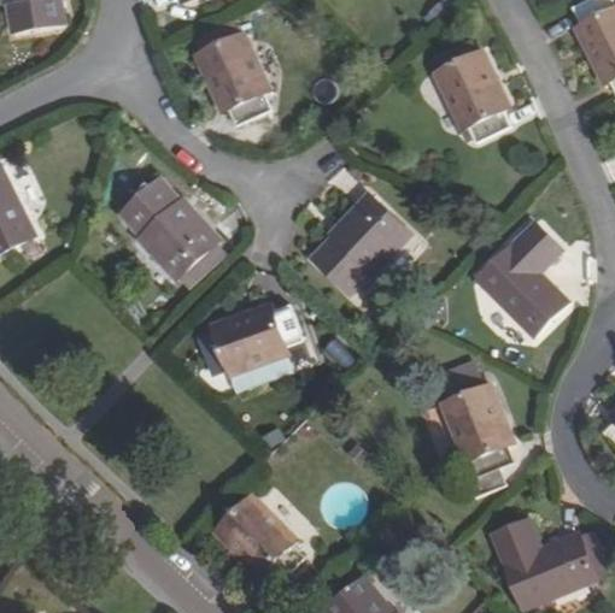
[(13,33),(64,24),(60,0),(4,0),(5,3),(10,3),(13,33)]
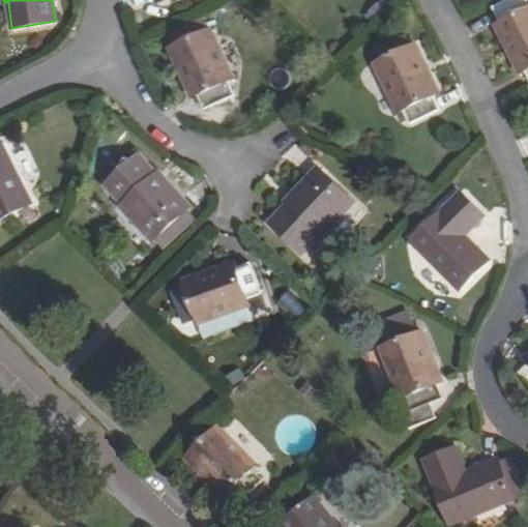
[(527,0),(504,0),(493,5),(500,22),(497,24),(520,71),(524,69),(527,77),(527,0)]
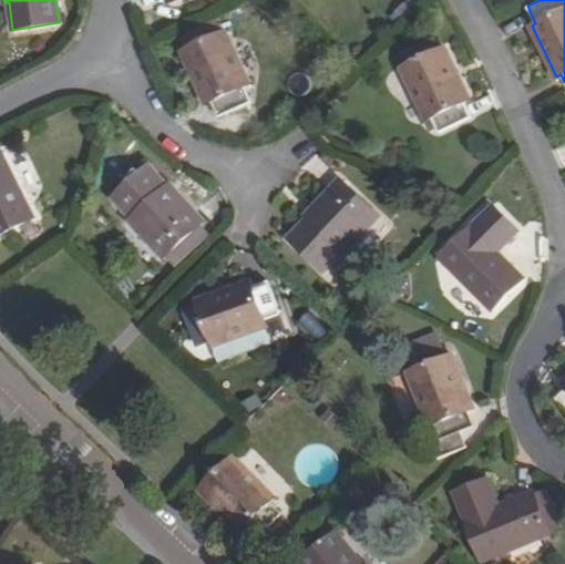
[(224,30),(222,30),(216,18),(177,36),(183,49),(181,50),(205,102),(211,100),(217,114),(249,100),(243,84),(248,82),(224,30)]
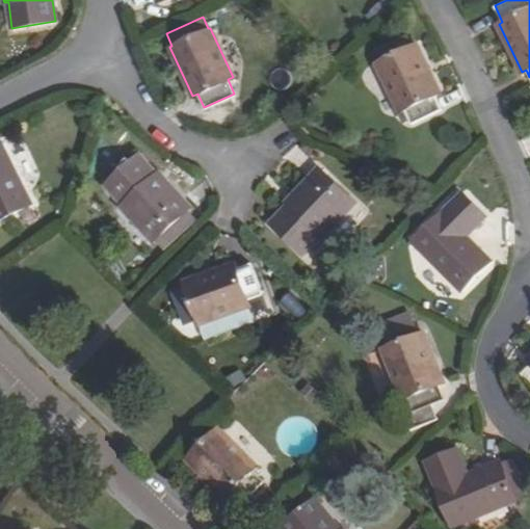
[(379,60),(376,61),(399,110),(404,107),(408,118),(411,122),(442,107),(435,91),(440,90),(417,42),(414,43),(409,31),(374,48),(379,60)]
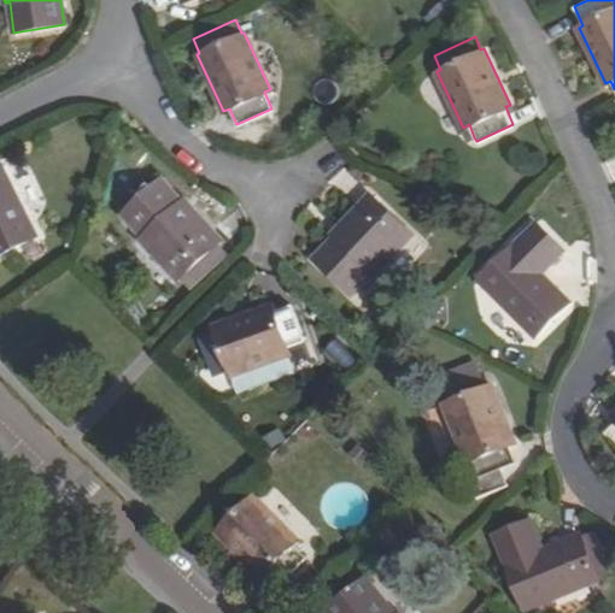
[(463,128),(461,129),(466,141),(474,137),(469,124),(463,128)]
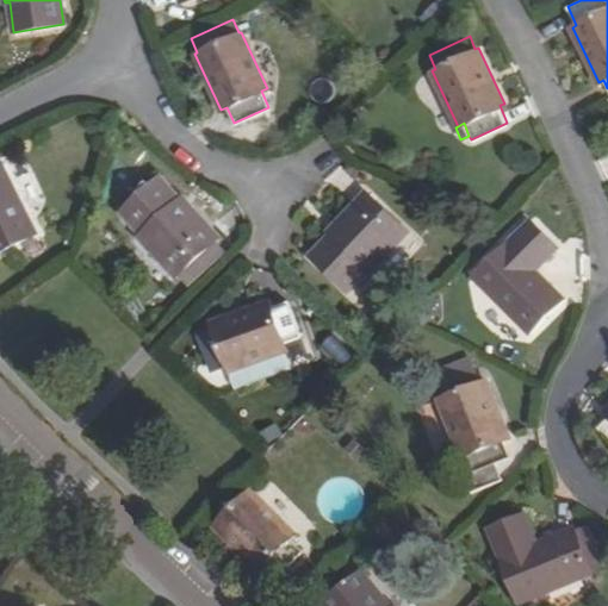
[(0,161),(0,248),(35,231),(0,161)]
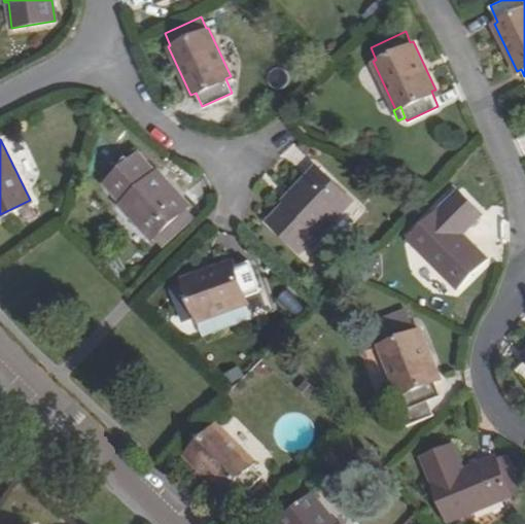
[(153,236),(162,244),(187,221),(179,213),(186,206),(189,203),(163,174),(159,177),(153,171),(135,151),(103,180),(121,200),(118,202),(151,238),(153,236)]
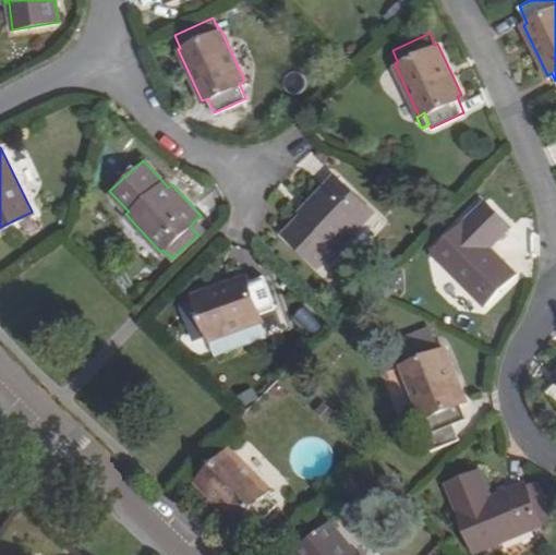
[(372,212),(334,173),(303,205),(306,208),(301,214),(281,233),(314,266),(334,246),(337,249),(372,212)]
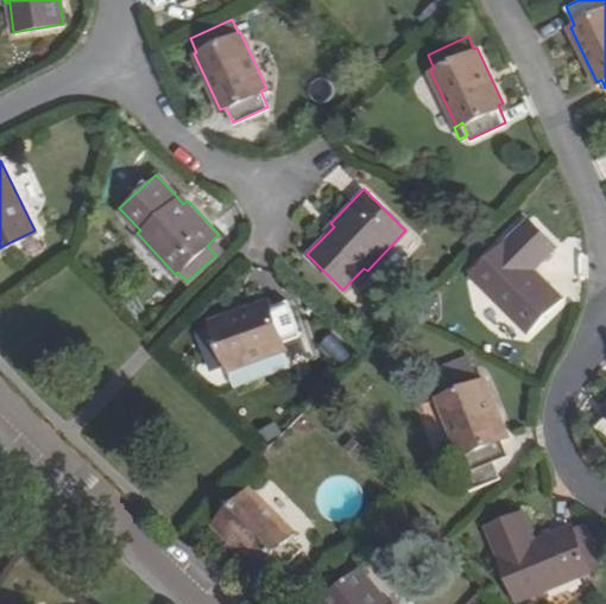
[(182,194),(177,197),(183,204),(188,201),(182,194)]
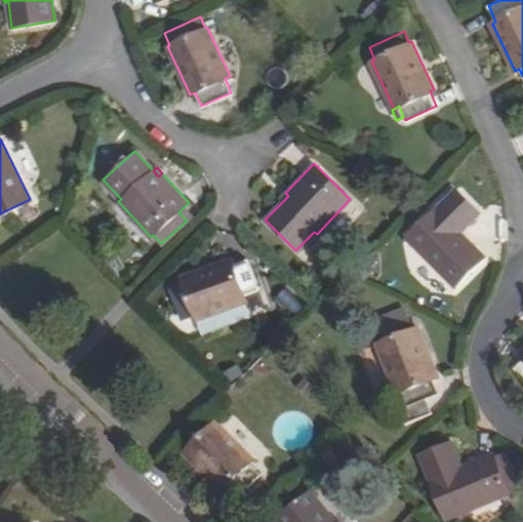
[(455,285),(485,255),(460,231),(454,225),(460,218),(467,225),(479,212),(456,189),(406,238),(455,285)]
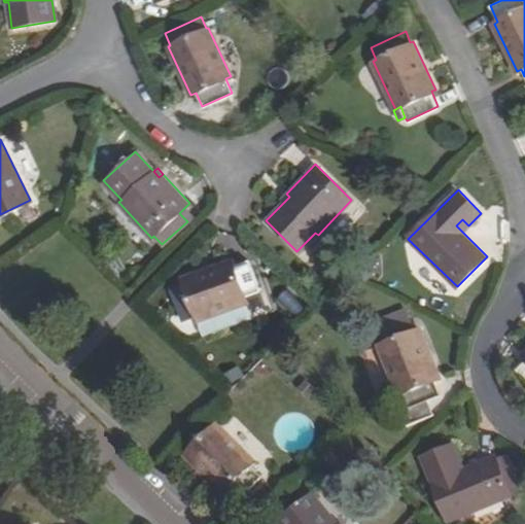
[(289,197),(286,194),(280,199),(284,202),(289,197)]
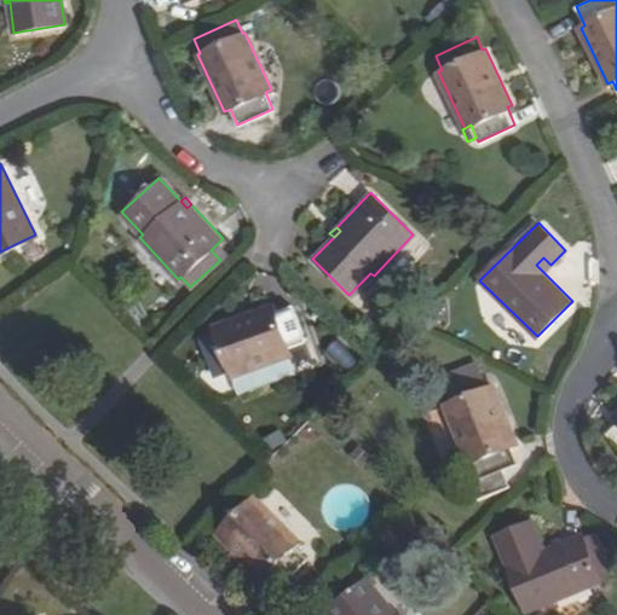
[(229,253),(219,242),(211,250),(220,260),(229,253)]
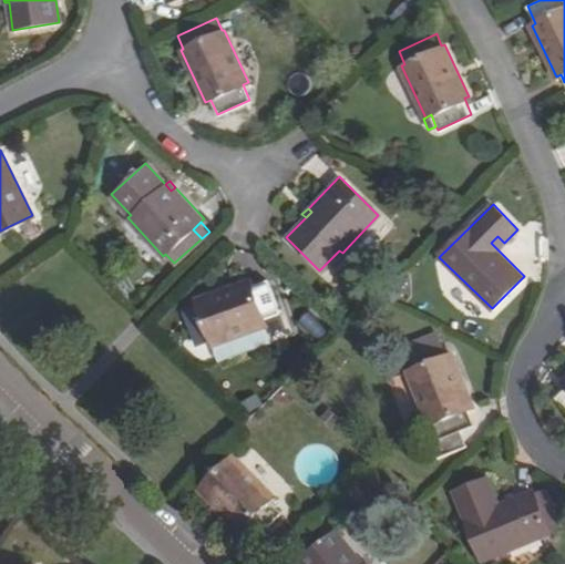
[(497,236),(491,243),(497,249),(504,243),(497,236)]
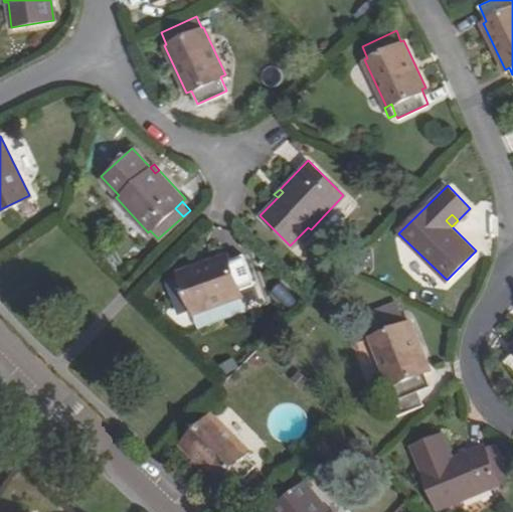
[(242,252),(226,258),(225,253),(177,273),(192,312),(240,294),(238,289),(253,284),(242,252)]
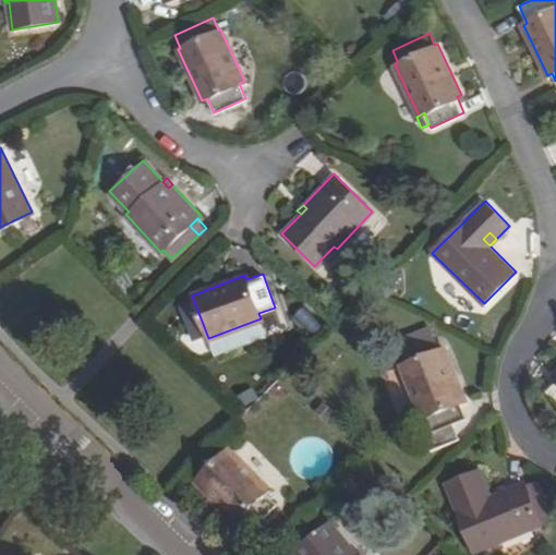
[(444,347),(439,349),(433,334),(401,346),(408,361),(401,364),(422,417),(427,415),(433,430),(467,418),(460,401),(464,400),(444,347)]
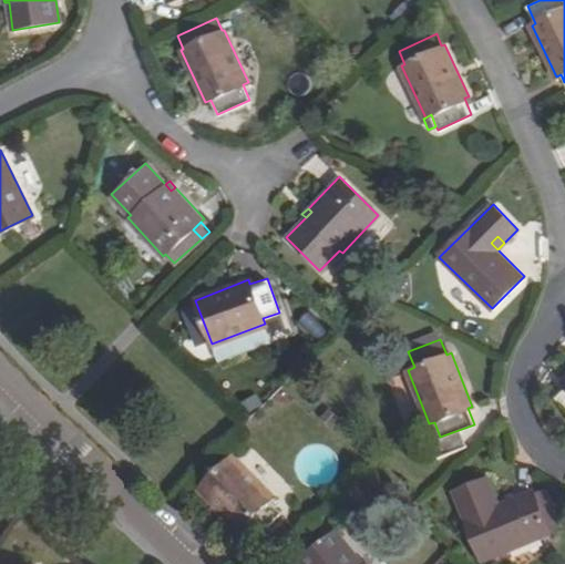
[(564,377),(561,381),(564,385),(552,396),(564,409),(564,377)]
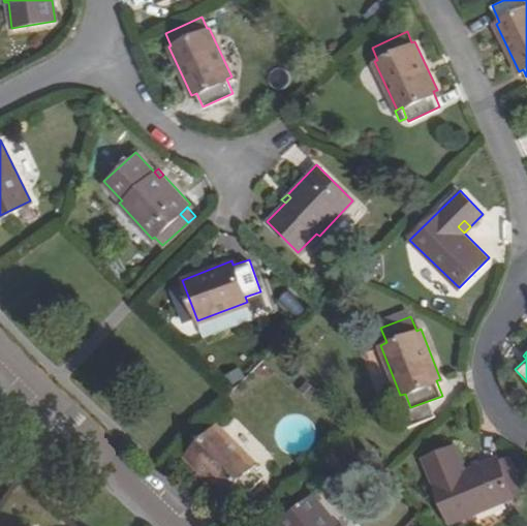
[(250,466),(254,463),(212,419),(185,446),(189,452),(186,455),(223,493),(226,490),(238,502),(261,478),(250,466)]
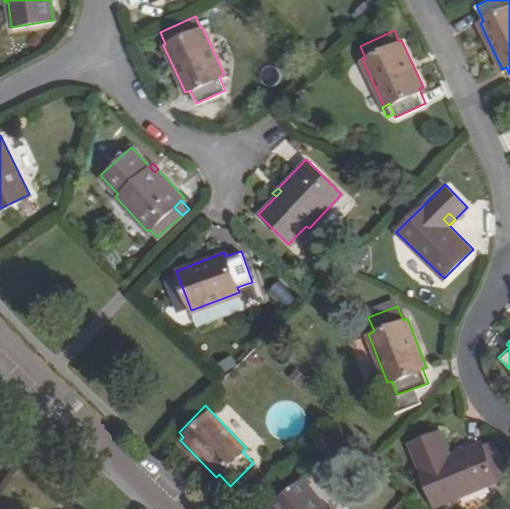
[(436,504),(508,476),(496,450),(486,453),(481,443),(481,442),(450,454),(442,458),(439,450),(447,447),(440,431),(410,443),(436,504)]
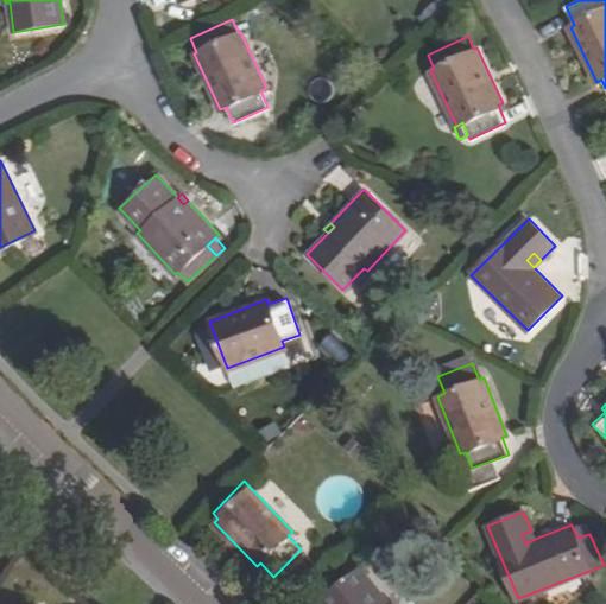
[(585,522),(572,526),(578,538),(589,534),(585,522)]
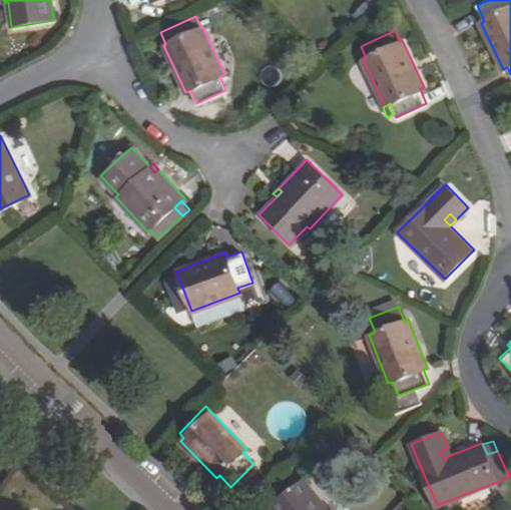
[(448,448),(440,451),(443,459),(451,455),(448,448)]
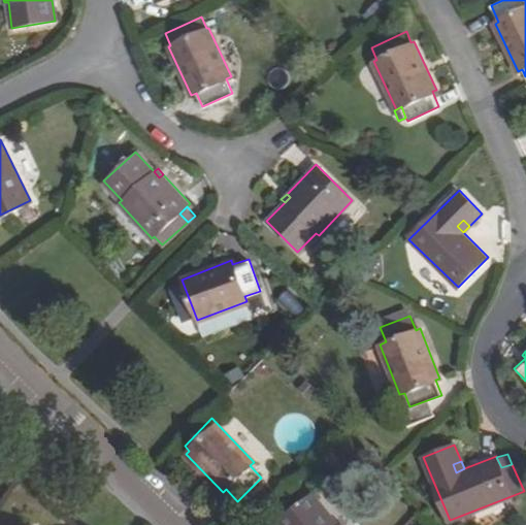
[(280,524),(341,524),(340,524),(339,524),(336,524),(310,493),(276,521),(280,524)]
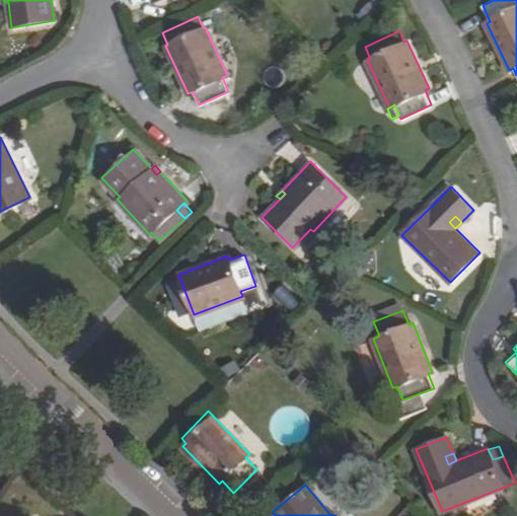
All buildings are outlined.
